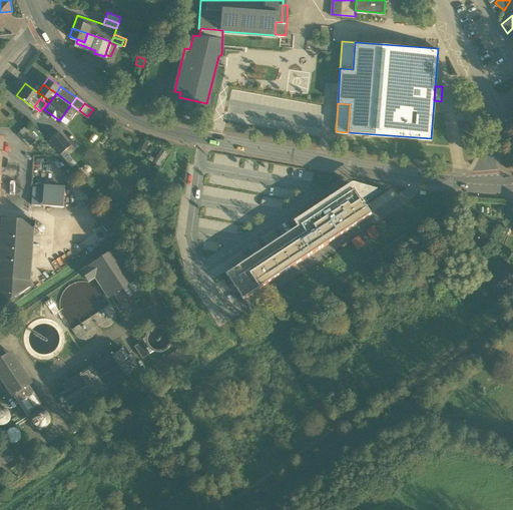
[(65,125),(77,109),(71,104),(59,120),(65,125)]
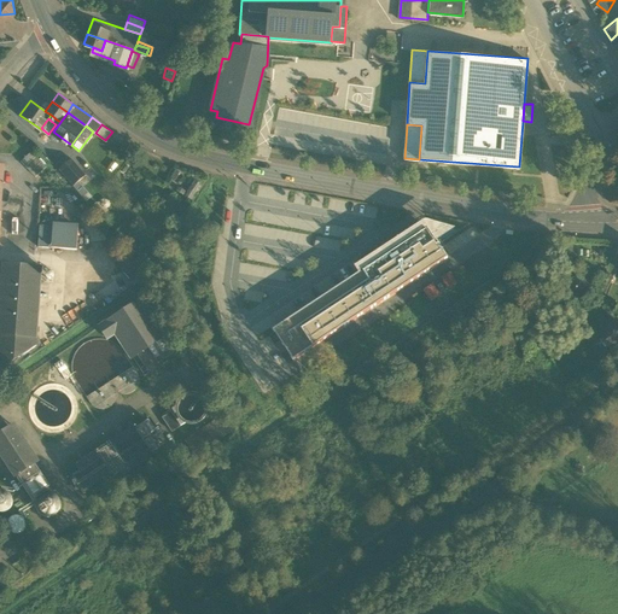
[(21,159),(25,164),(35,155),(30,150),(21,159)]
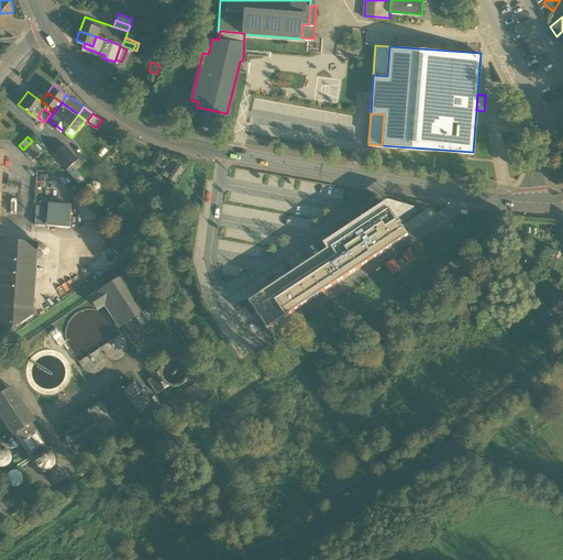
[(23,150),(32,160),(42,150),(33,141),(32,141),(23,150)]
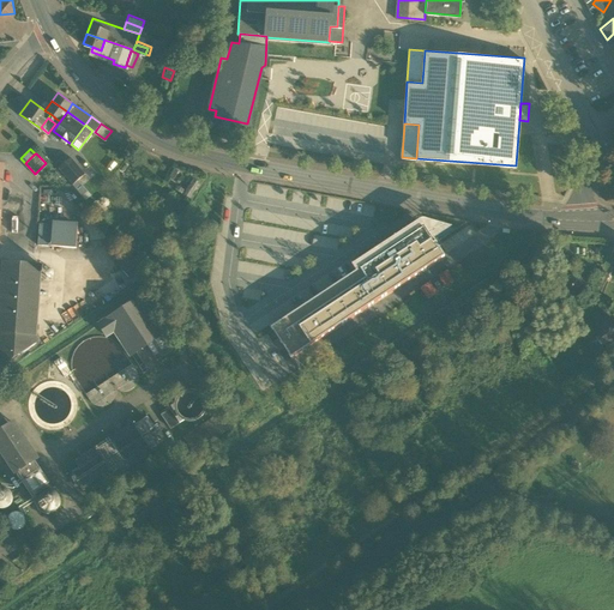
[(59,165),(72,182),(78,177),(85,171),(71,155),(59,165)]
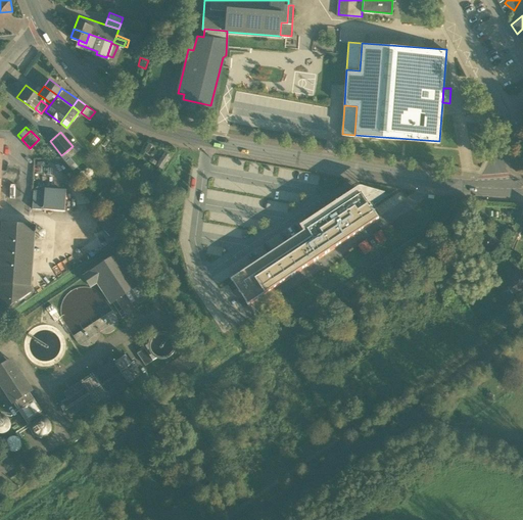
[(150,162),(163,172),(173,155),(164,149),(156,160),(153,158),(150,162)]
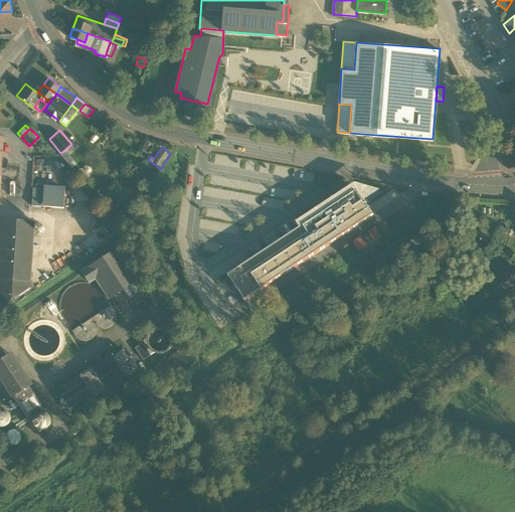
[(65,149),(60,153),(71,165),(76,162),(65,149)]
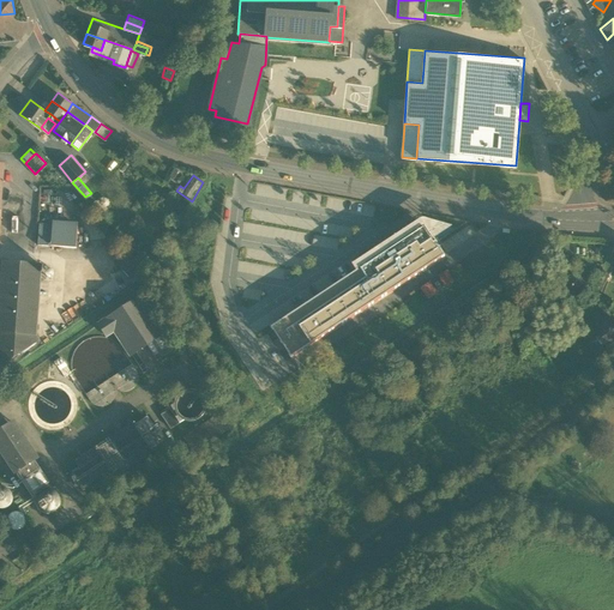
[(96,198),(91,203),(102,216),(107,211),(96,198)]
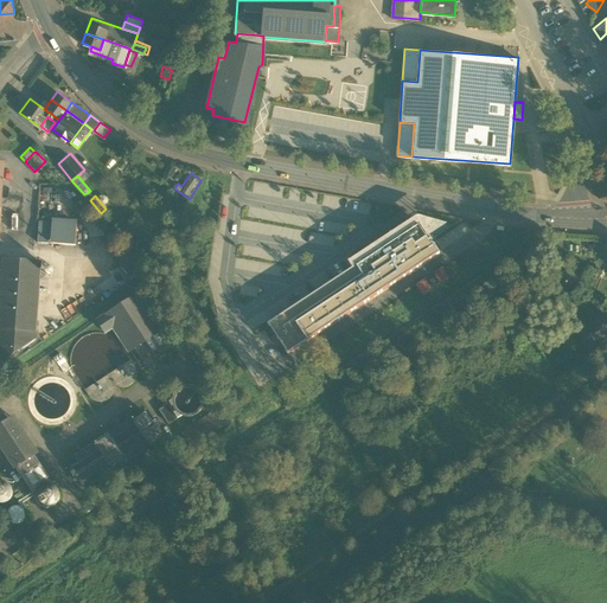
[(347,260),(352,265),(353,264),(419,222),(428,235),(446,223),(446,222),(420,215),(417,213),(415,215),(347,260)]
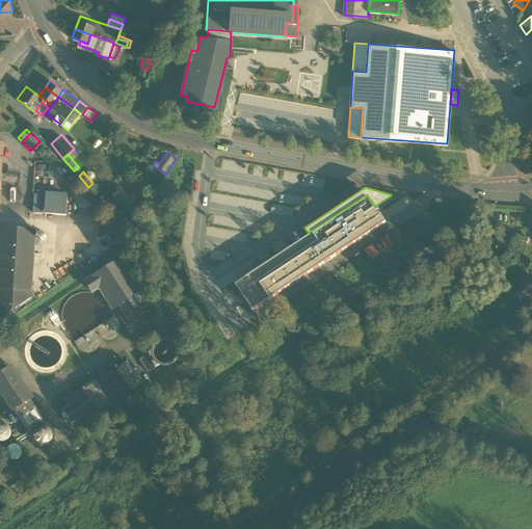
[(68,194),(34,192),(32,210),(65,213),(68,194)]
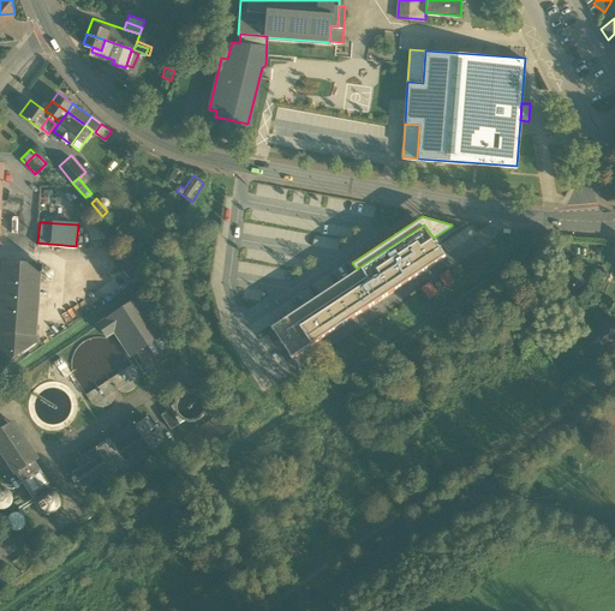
[(434,243),(436,240),(434,238),(424,225),(358,268),(362,273),(388,255),(390,259),(401,251),(408,241),(415,233),(423,227),(434,243)]
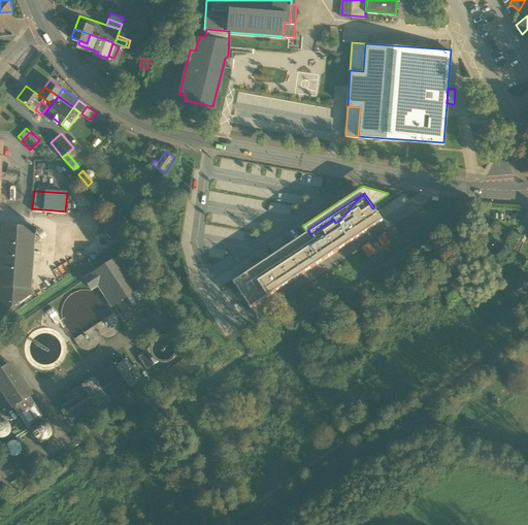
[(310,234),(307,230),(306,231),(232,280),(250,305),(382,219),(374,206),(372,208),(363,195),(356,200),(351,207),(344,216),(335,223),(333,219),(310,234)]
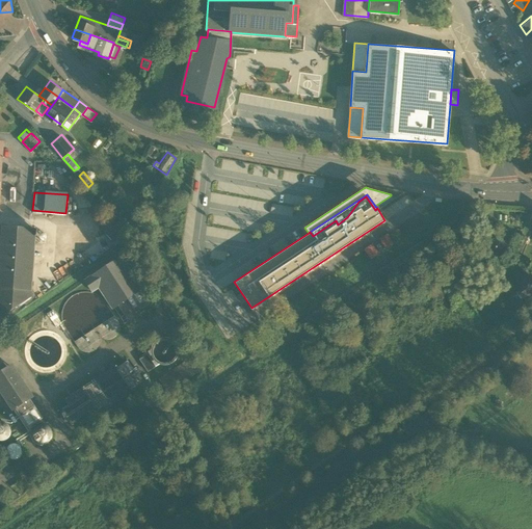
[(102,227),(111,238),(123,229),(113,217),(102,227)]
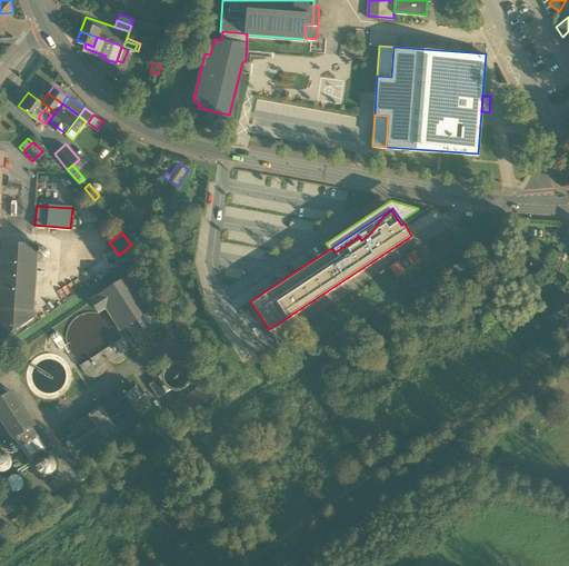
[(0,330),(9,331),(32,315),(38,242),(0,239),(0,330)]
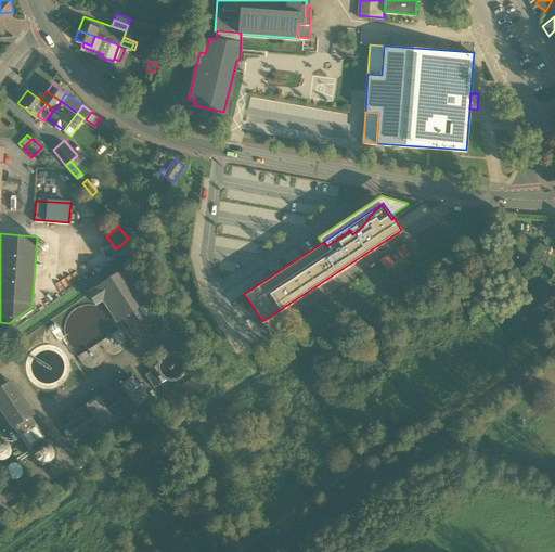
[(123,317),(132,310),(147,300),(126,267),(89,292),(95,303),(103,298),(117,320),(119,319),(123,317)]
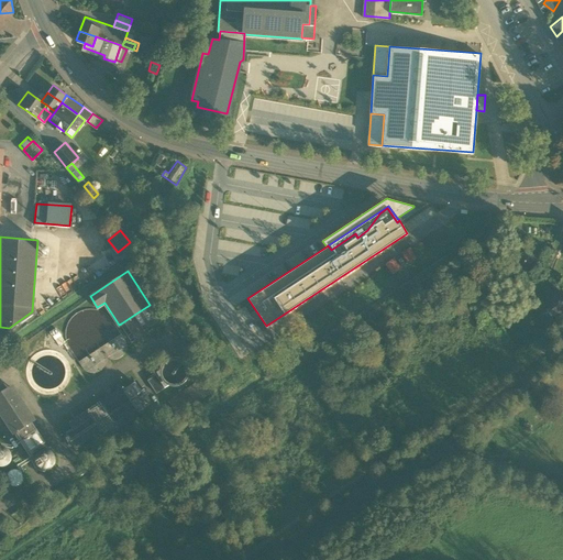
[(545,302),(555,317),(562,310),(562,291),(562,289),(545,302)]
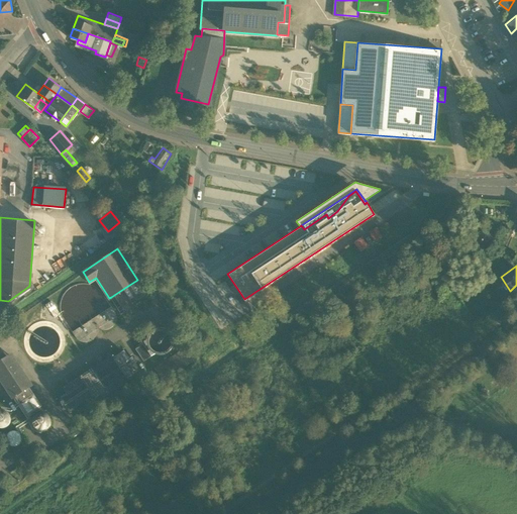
[(145,293),(137,280),(123,289),(131,302),(134,300),(136,302),(139,300),(137,298),(145,293)]
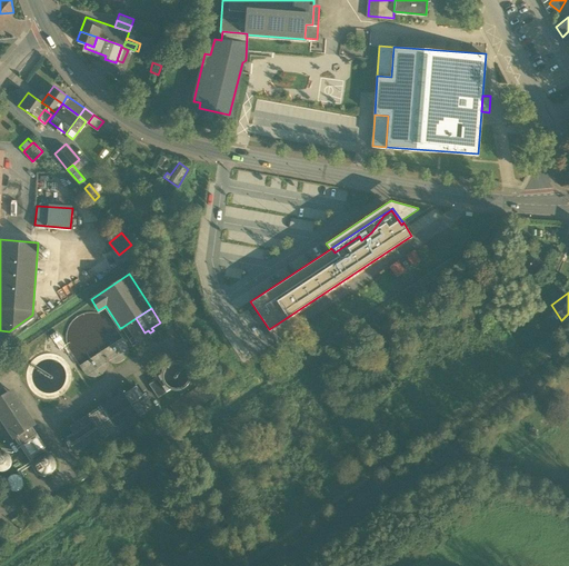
[(66,333),(68,346),(83,370),(90,375),(100,374),(106,367),(107,359),(108,359),(116,360),(123,357),(128,349),(127,344),(109,317),(101,311),(90,310),(82,311),(75,316),(69,323),(66,333)]
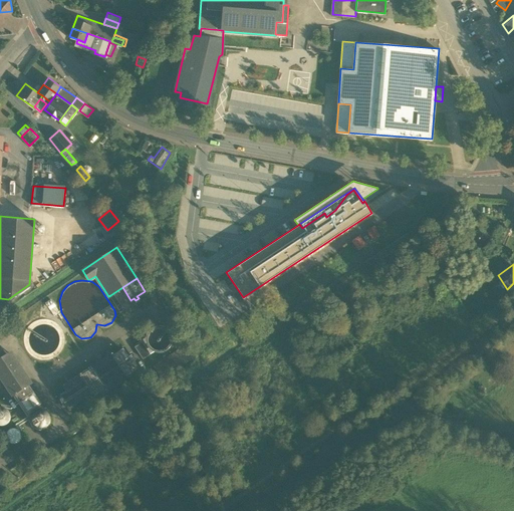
[(123,308),(113,293),(110,295),(119,310),(123,308)]
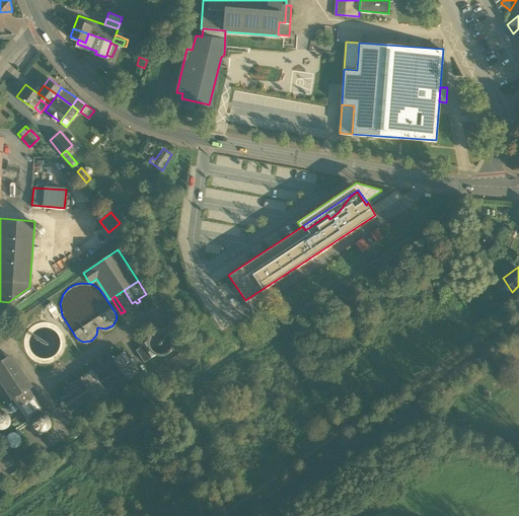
[(46,319),(35,321),(29,324),(25,330),(22,338),(23,347),(27,354),(34,360),(44,362),(53,361),(59,356),(63,351),(65,345),(65,338),(63,330),(59,325),(52,320),(46,319)]
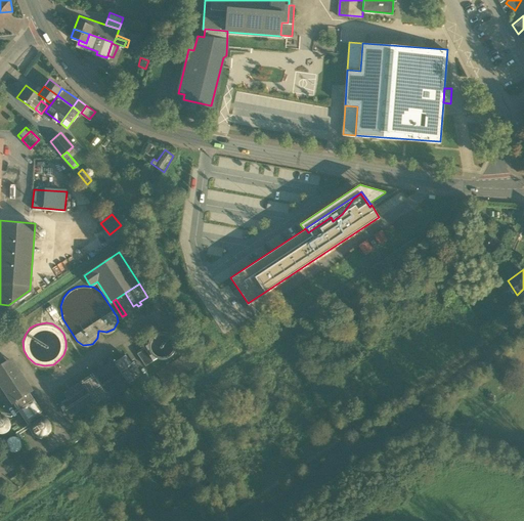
[(156,357),(158,356),(164,357),(169,355),(172,352),(174,347),(174,342),(172,338),(167,333),(160,333),(154,336),(150,341),(144,345),(145,346),(137,352),(145,363),(156,357)]
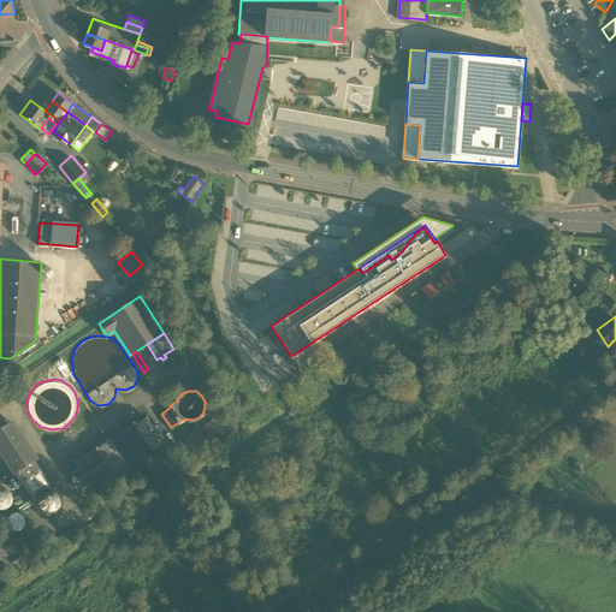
[(214,415),(183,435),(193,451),(225,431),(214,415)]
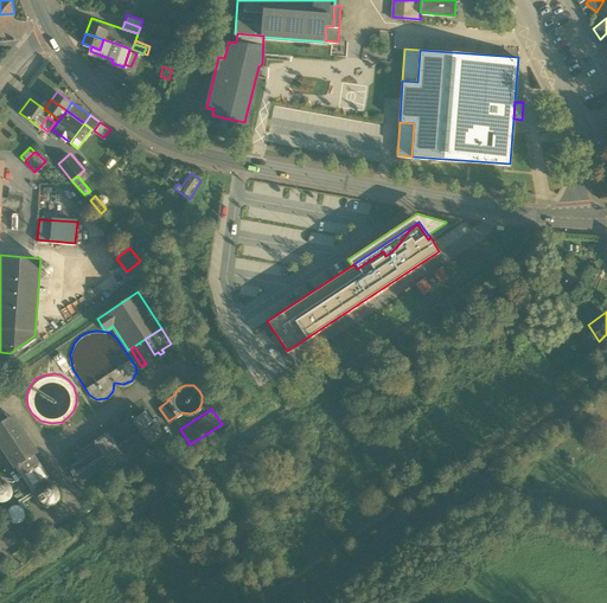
[(88,475),(93,482),(152,443),(149,441),(161,434),(146,410),(135,417),(133,415),(74,453),(78,460),(71,464),(82,480),(88,475)]
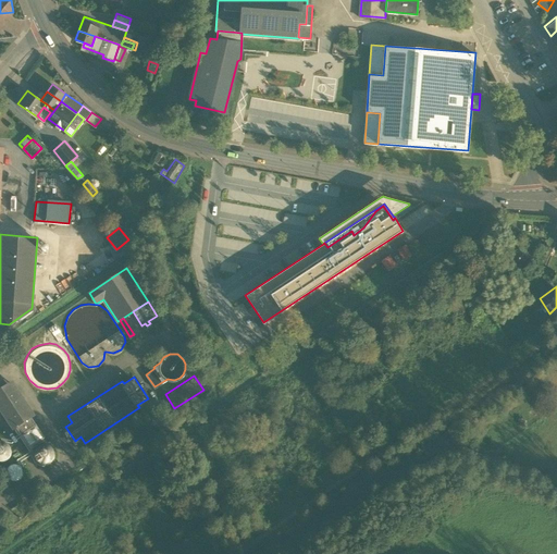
[(0,406),(14,428),(16,426),(31,416),(34,415),(12,381),(0,389),(0,406)]
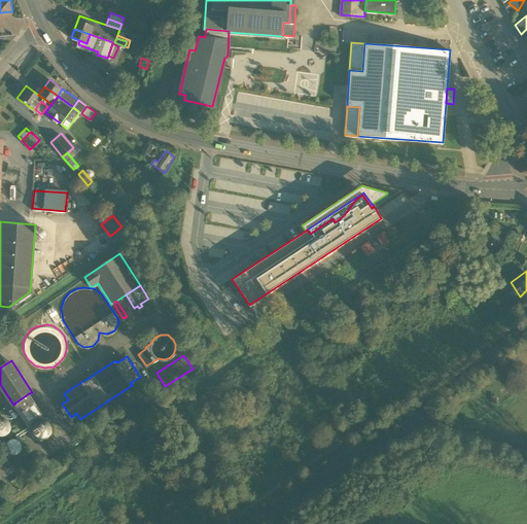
[(42,413),(29,393),(15,403),(28,422),(42,413)]
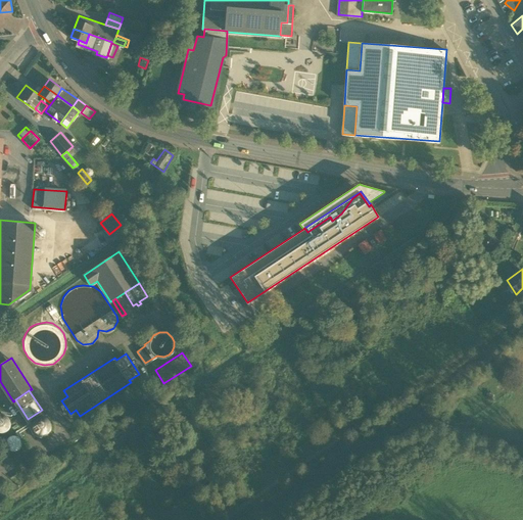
[(9,427),(10,423),(10,420),(9,417),(6,415),(3,414),(0,413),(0,431),(1,432),(5,431),(7,429),(9,427)]
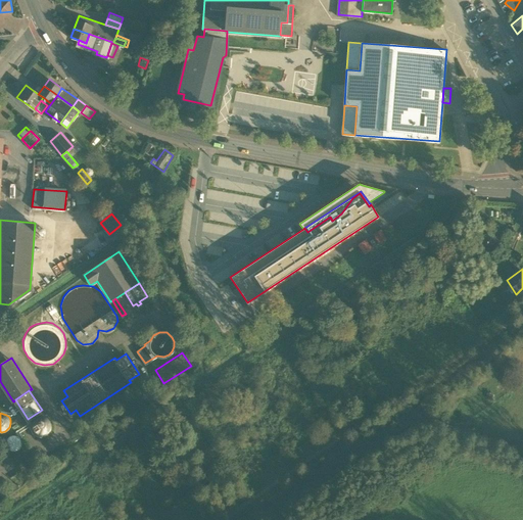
[(41,416),(38,416),(35,419),(33,421),(33,425),(33,428),(35,431),(38,433),(41,434),(44,434),(47,433),(50,430),(51,427),(51,423),(50,420),(48,418),(45,416),(41,416)]
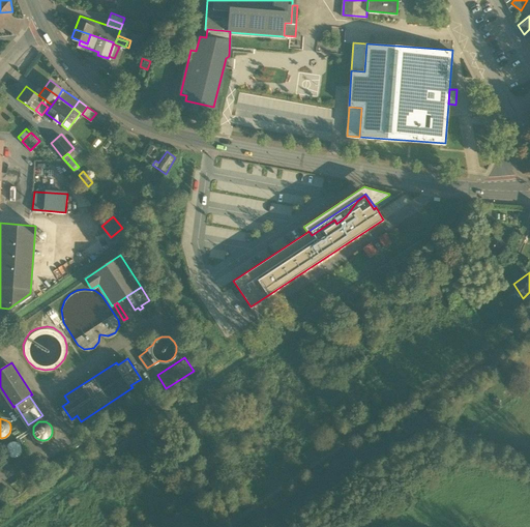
[(85,427),(88,432),(94,428),(91,422),(85,427)]
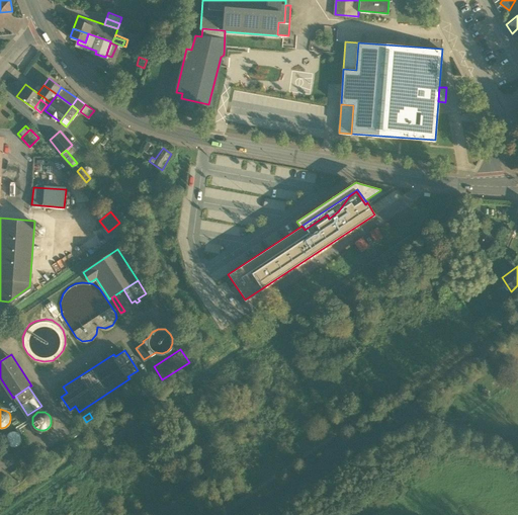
[(20,442),(21,440),(21,437),(20,434),(19,432),(16,430),(13,430),(10,431),(8,432),(6,434),(6,437),(6,440),(7,443),(9,444),(12,445),(15,445),(18,444),(20,442)]
